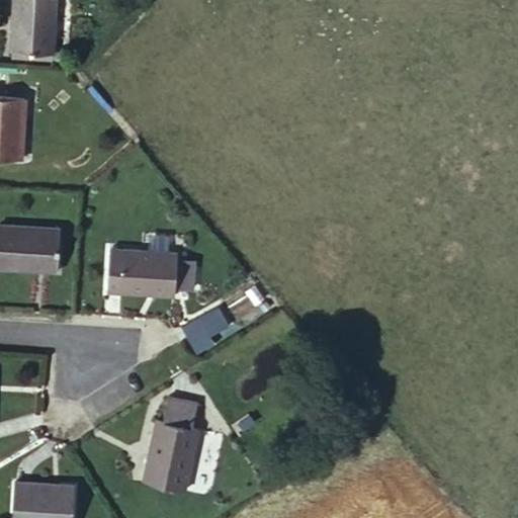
[(60,0),(16,0),(14,59),(56,58),(60,0)]
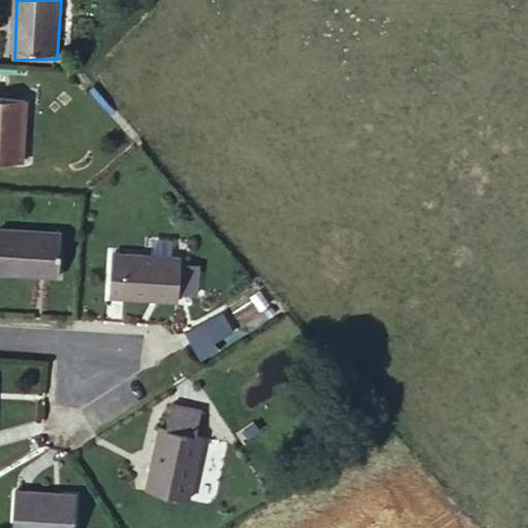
[(22,104),(0,102),(0,164),(20,166),(22,104)]
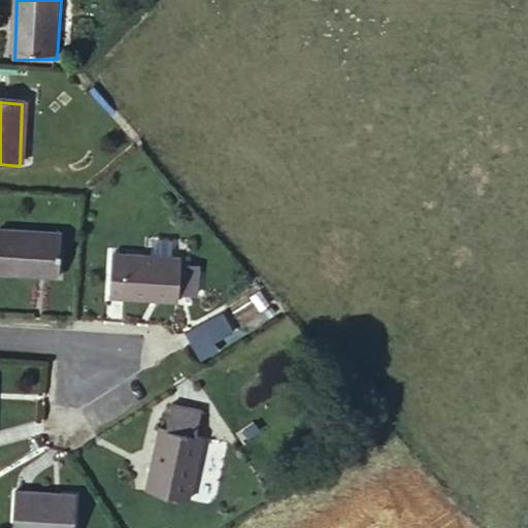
[(0,273),(63,278),(65,237),(0,231),(0,273)]
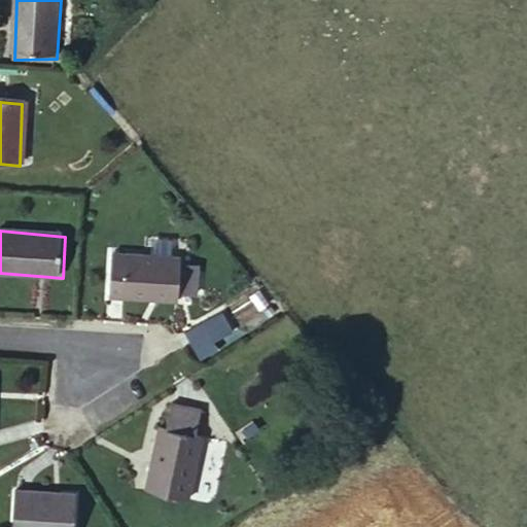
[(106,291),(178,296),(178,287),(180,258),(179,252),(109,247),(106,291)]
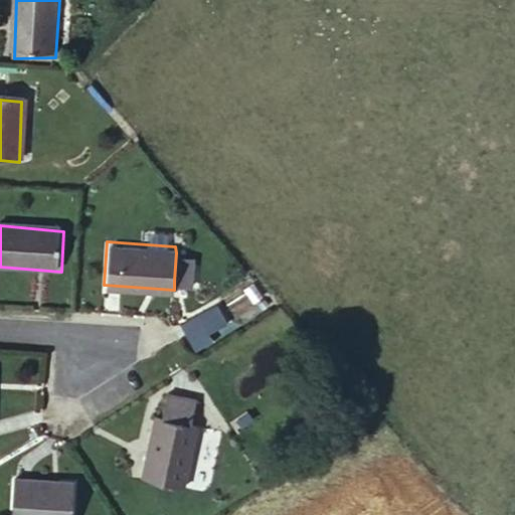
[(176,252),(174,281),(191,283),(193,254),(176,252)]
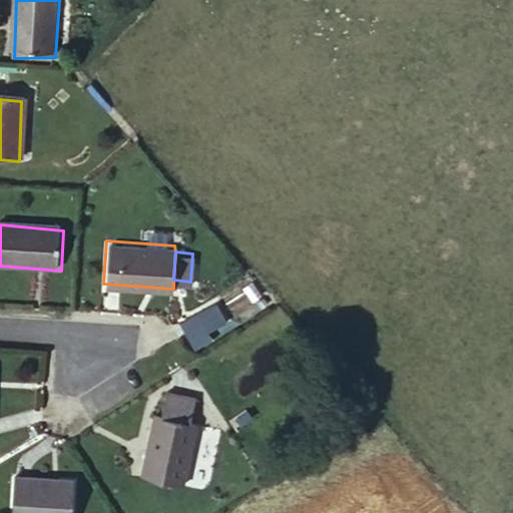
[(214,300),(179,323),(195,351),(231,326),(214,300)]
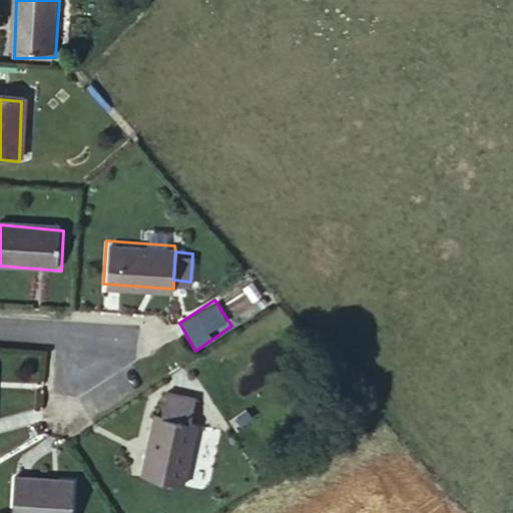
[(168,416),(202,425),(207,403),(174,395),(168,416)]
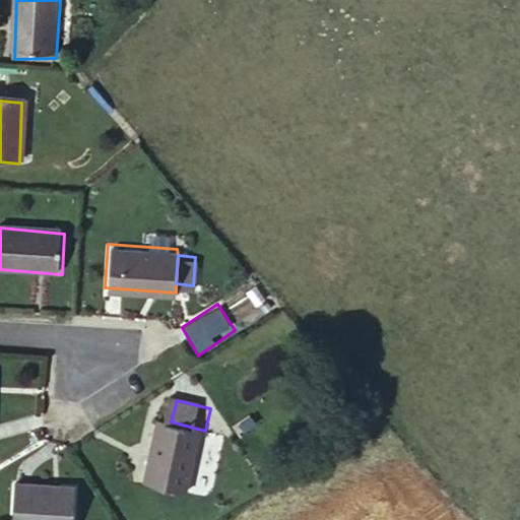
[(160,421),(147,479),(191,491),(205,431),(171,421),(170,425),(160,421)]
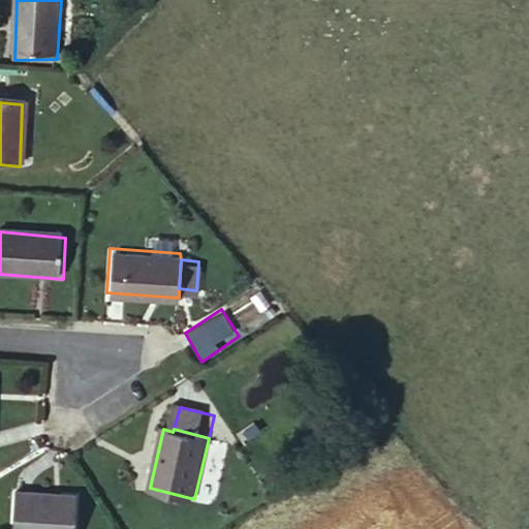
[(79,528),(81,495),(16,490),(11,528),(79,528)]
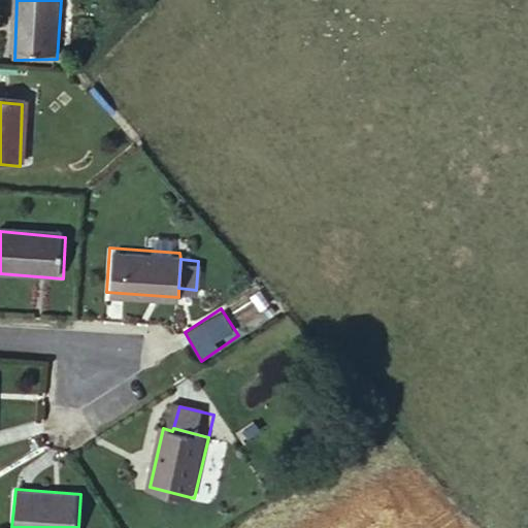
All buildings are outlined.
